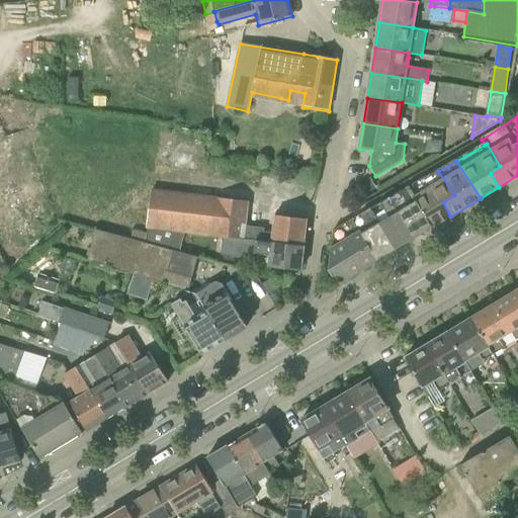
[(408,188),(433,228),(450,217),(443,202),(454,195),(438,171),(408,188)]
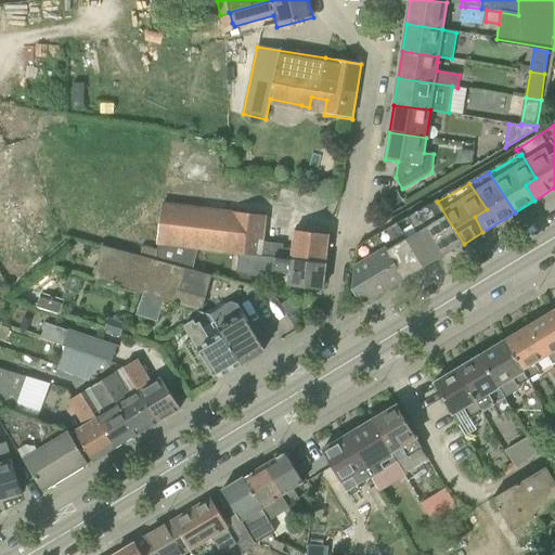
[(389,209),(403,202),(398,192),(384,199),(389,209)]
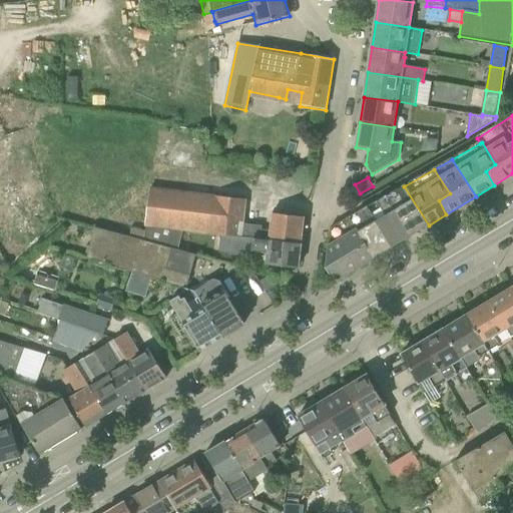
[(386,196),(411,236),(429,225),(404,186),(386,196)]
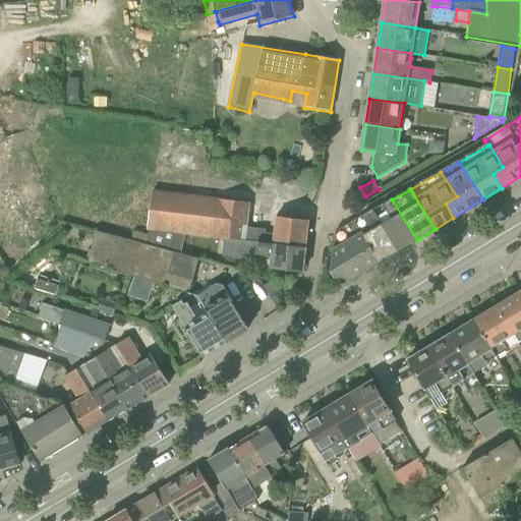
[(305,250),(309,221),(276,217),(274,235),(266,234),(266,230),(247,228),(249,204),(218,199),(153,190),(149,231),(186,236),(186,234),(213,238),(248,242),(248,243),(305,250)]
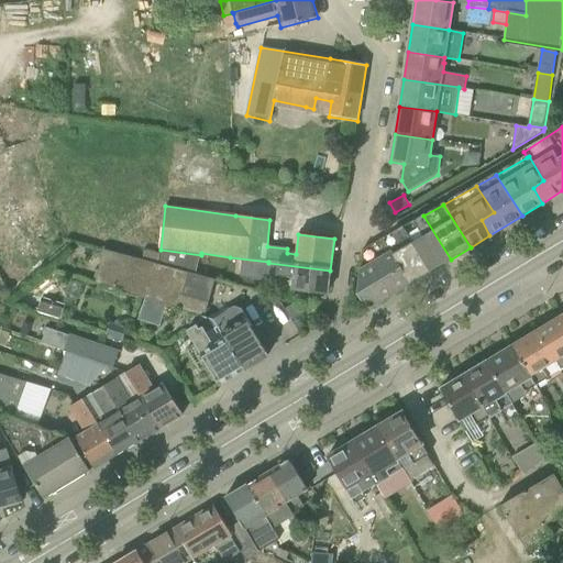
[(432,271),(451,260),(423,216),(403,228),(432,271)]
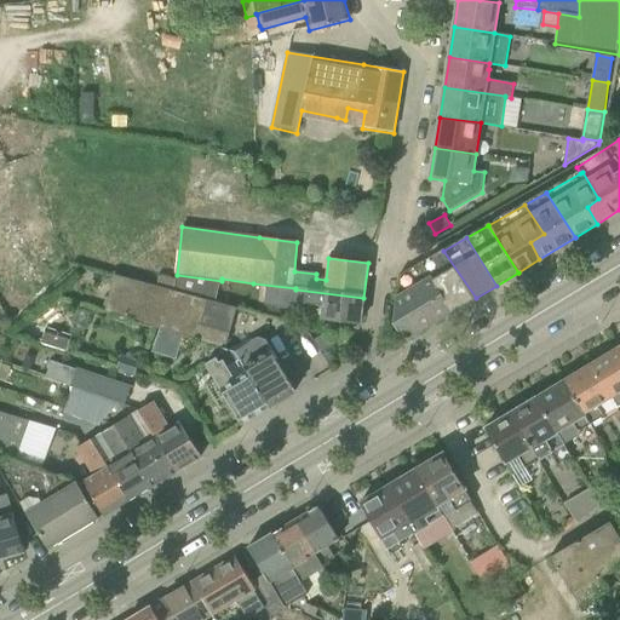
[(443,251),(426,260),(423,263),(453,311),(476,298),(443,251)]
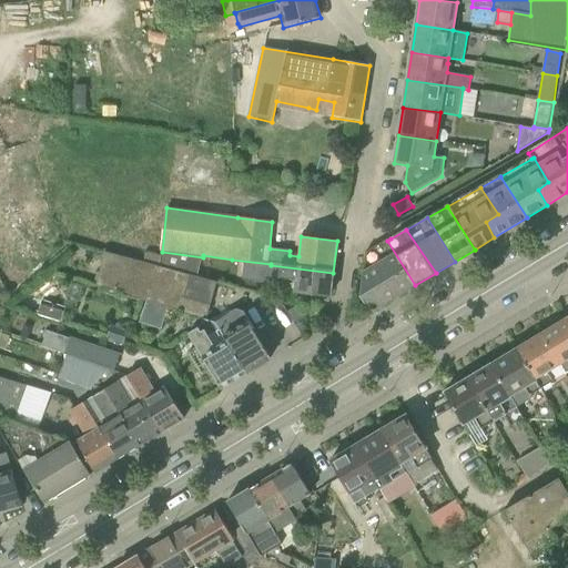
[(395,297),(415,285),(387,241),(367,252),(395,297)]
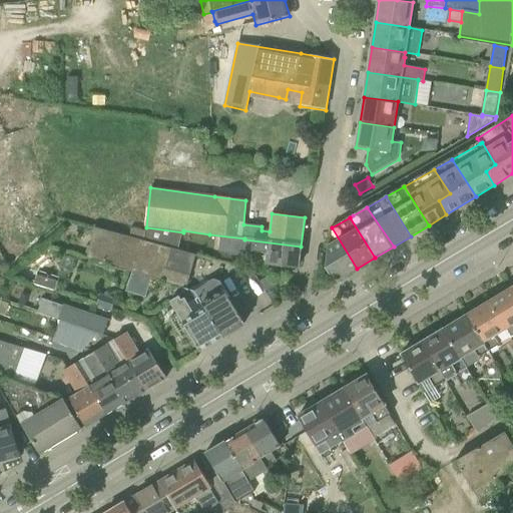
[(178,250),(183,232),(146,227),(144,241),(177,251),(178,250)]
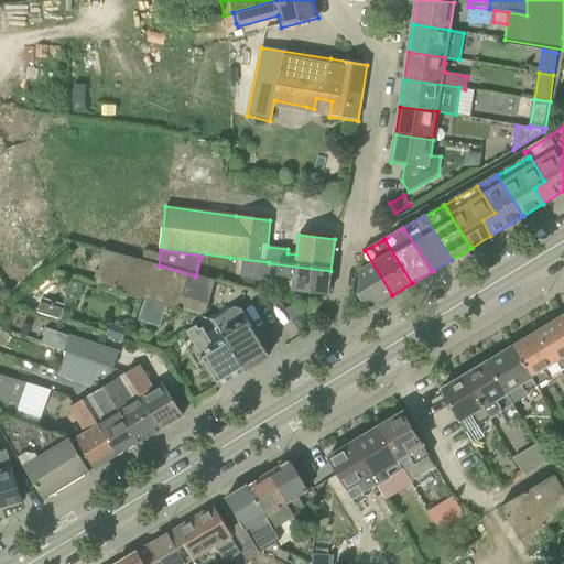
[(364,251),(364,252),(360,271),(358,294),(365,306),(372,308),(372,307),(392,295),(365,250),(364,251)]
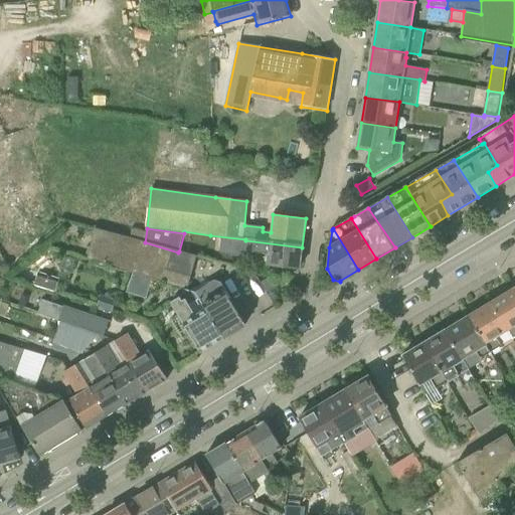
[(188,290),(197,256),(179,251),(178,252),(145,242),(97,229),(88,260),(188,290)]
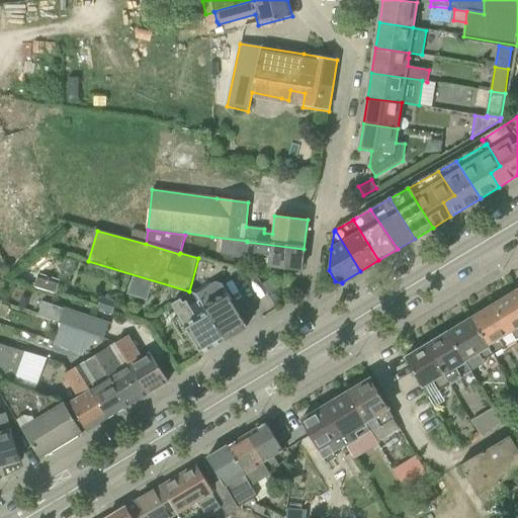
[(270,256),(268,267),(300,271),(304,249),(247,242),(246,252),(270,256)]
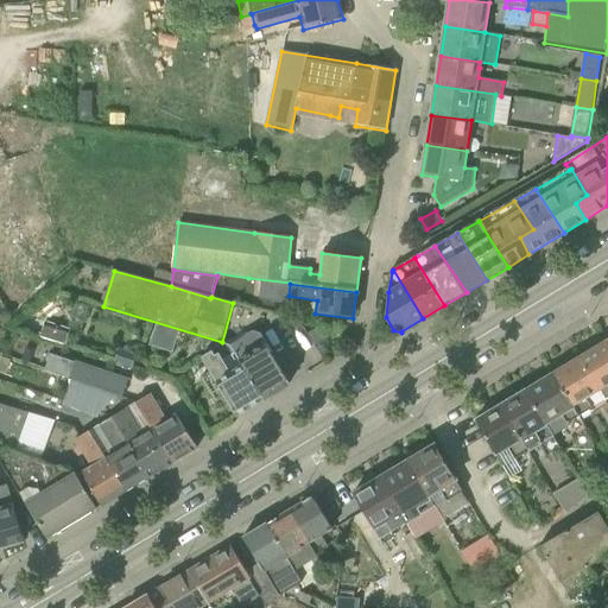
[(315,346),(324,341),(316,329),(308,335),(315,346)]
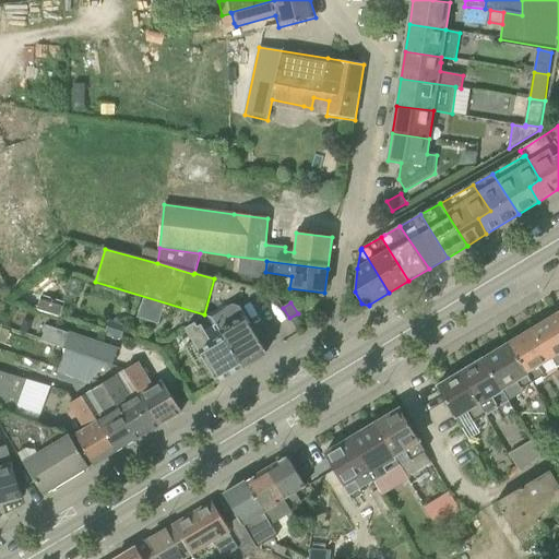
[(244,368),(266,354),(239,308),(233,306),(212,319),(223,336),(223,337),(225,336),(244,368)]
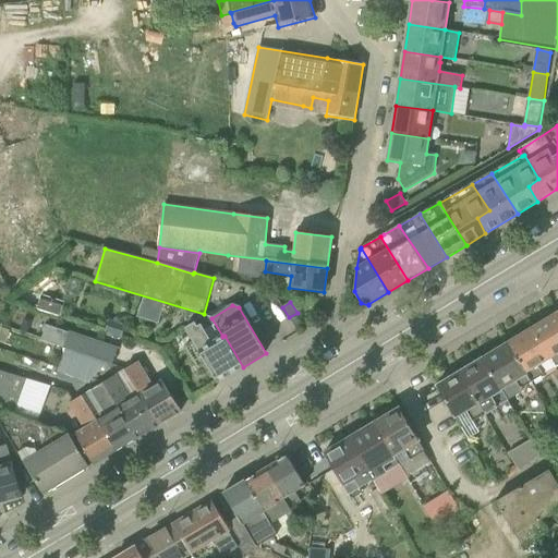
[(557,315),(557,313),(532,328),(557,371),(557,315)]
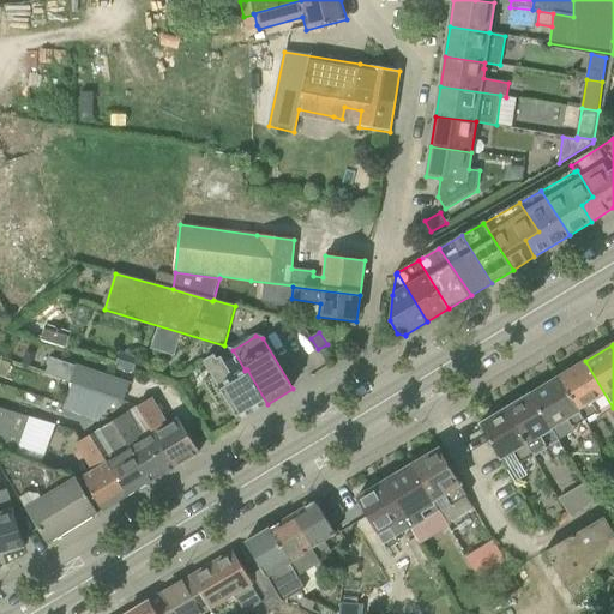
[(218,353),(215,355),(204,361),(214,377),(205,383),(218,404),(227,399),(240,421),(268,404),(247,369),(245,371),(245,369),(233,350),(221,345),(218,353)]
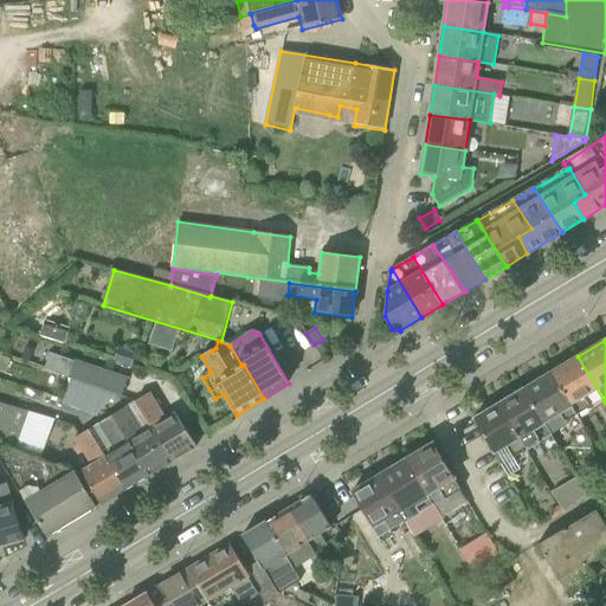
[(114,361),(133,367),(136,354),(118,348),(114,361)]
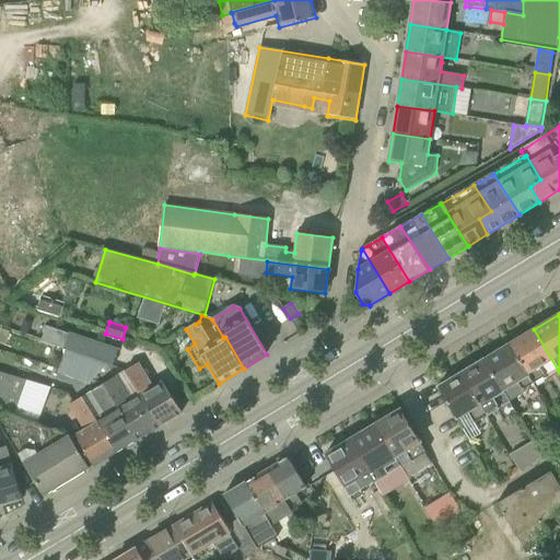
[(534,383),(545,375),(548,380),(559,372),(534,329),(511,343),(534,383)]
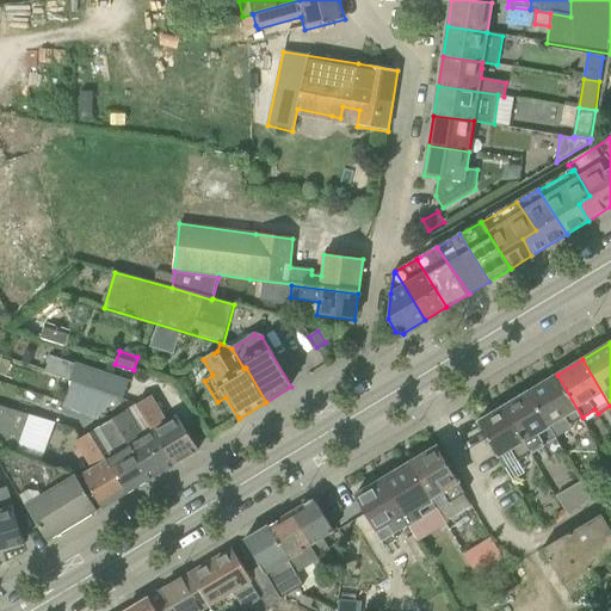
[(123,401),(130,384),(111,377),(76,365),(71,383),(72,383),(117,400),(123,401)]
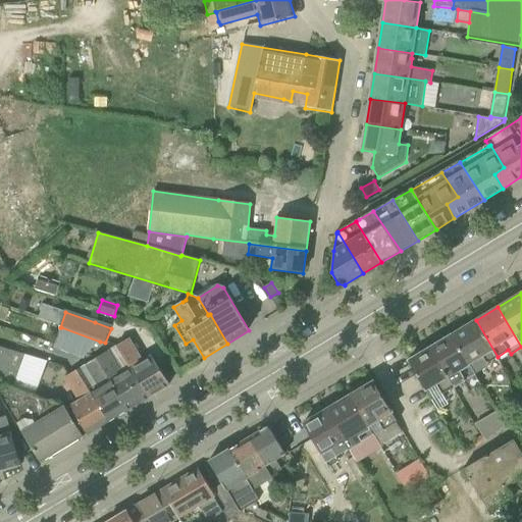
[(475,374),(476,374),(489,366),(487,363),(498,357),(476,320),(452,334),(475,374)]
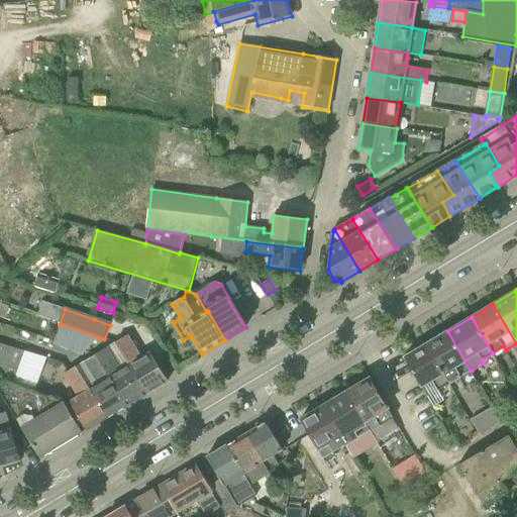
[(61,324),(55,340),(76,348),(86,352),(99,338),(61,324)]
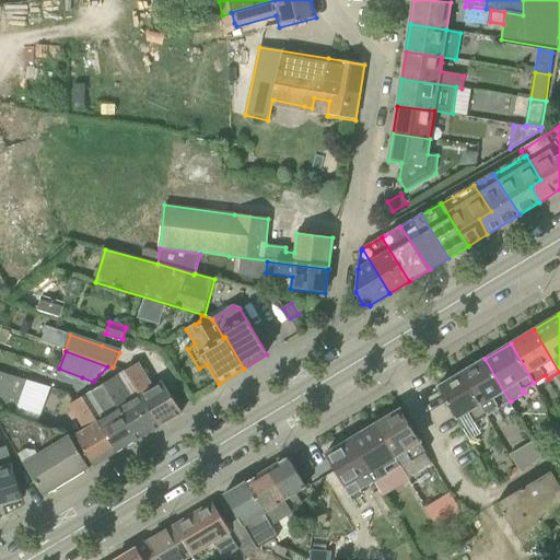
[(487,416),(499,408),(510,401),(485,359),(462,373),(487,416)]
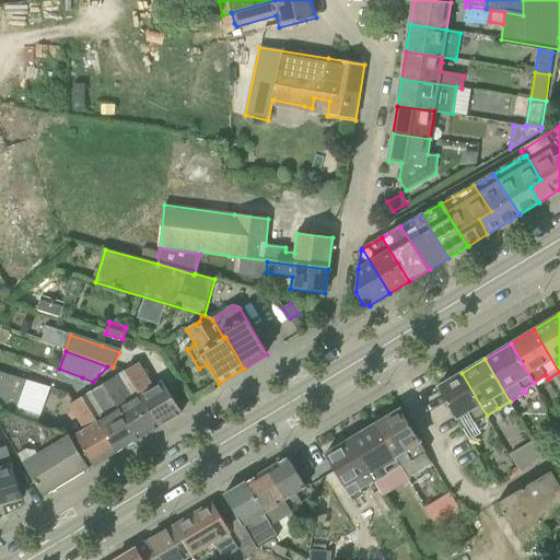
[(161,427),(183,413),(164,384),(155,389),(139,364),(126,372),(141,397),(141,398),(143,397),(161,427)]
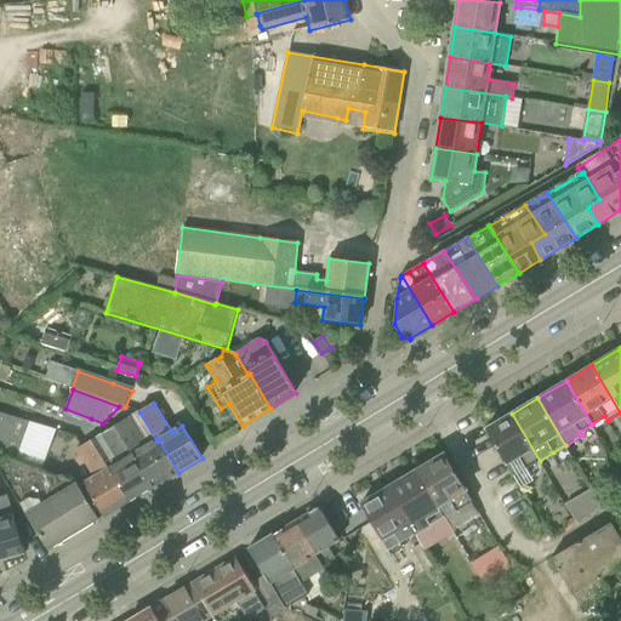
[(87,429),(91,419),(66,409),(62,421),(87,429)]
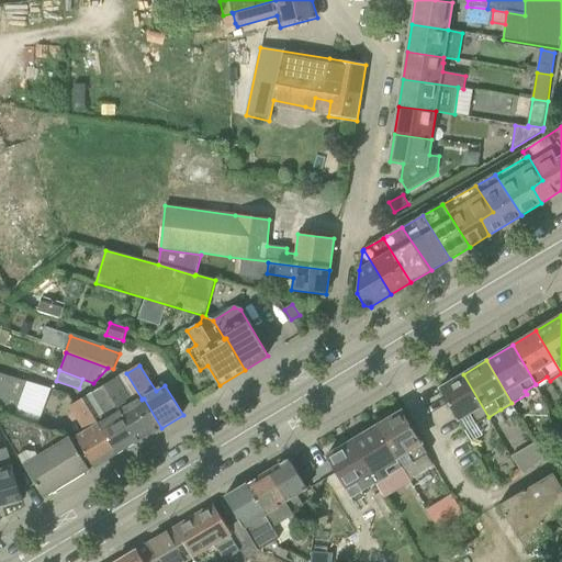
[(8,415),(14,417),(25,382),(0,373),(0,401),(8,414),(8,415)]
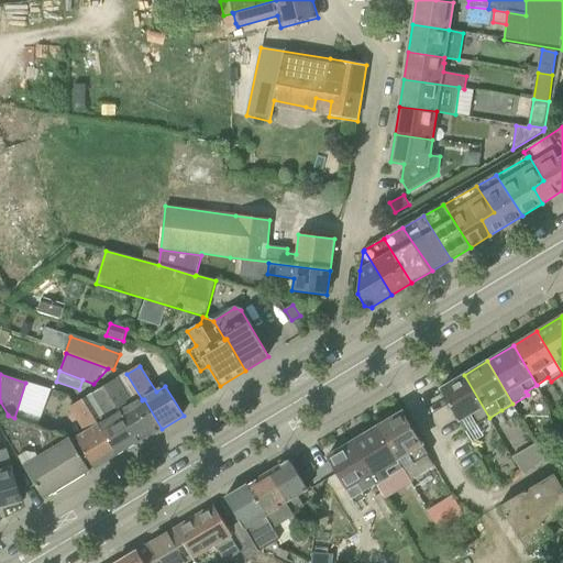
[(127,374),(118,379),(105,387),(140,442),(162,429),(144,399),(142,400),(142,399),(127,374)]
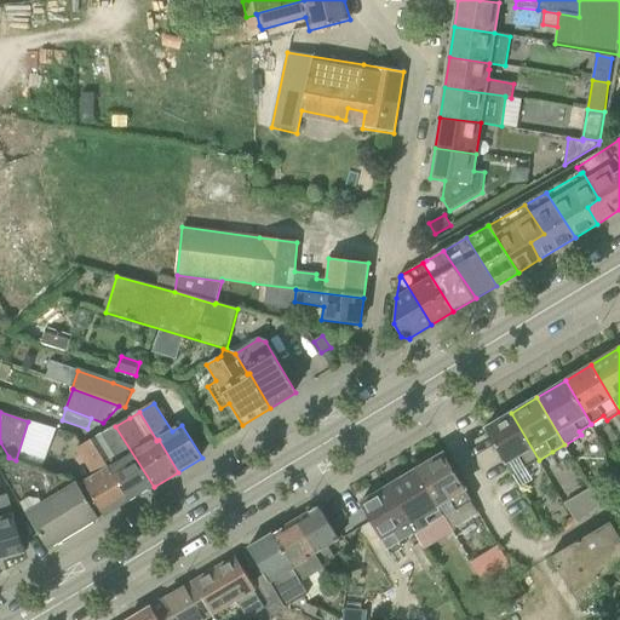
[(486,429),(506,464),(518,455),(526,468),(539,460),(511,413),(486,429)]
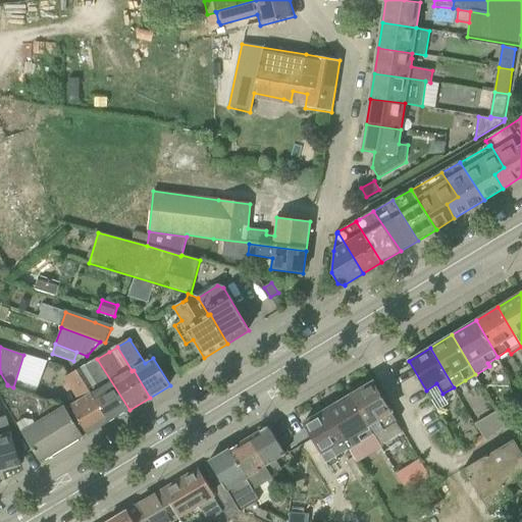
[(109,422),(129,410),(97,359),(86,365),(77,370),(88,385),(87,386),(109,422)]
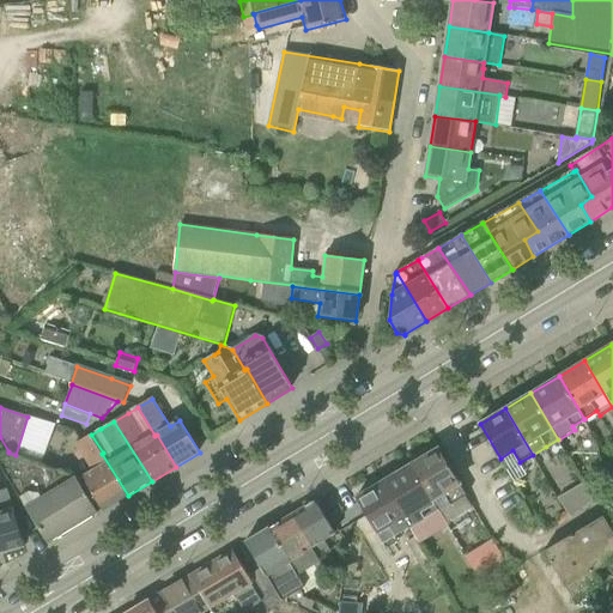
[(103,510),(128,496),(102,454),(103,453),(91,435),(77,443),(93,472),(84,478),(103,510)]
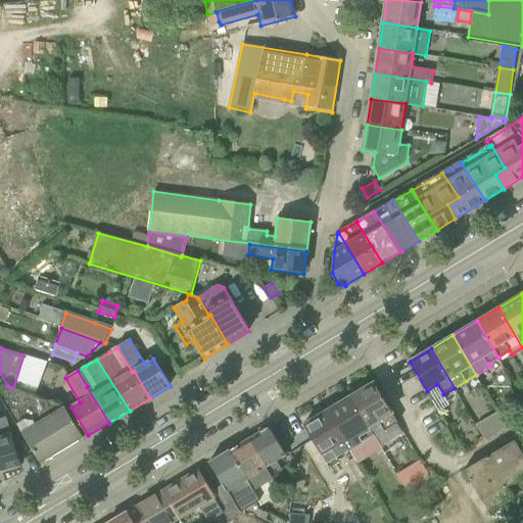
[(375,437),(398,424),(374,383),(351,396),(375,437)]
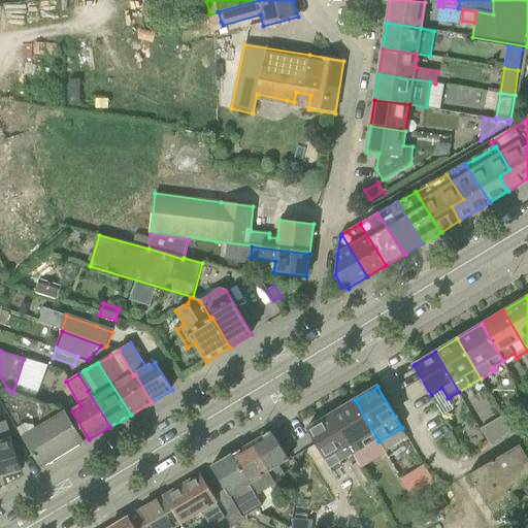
[(0,393),(0,398),(41,467),(42,468),(63,455),(28,397),(13,392),(7,390),(0,393)]
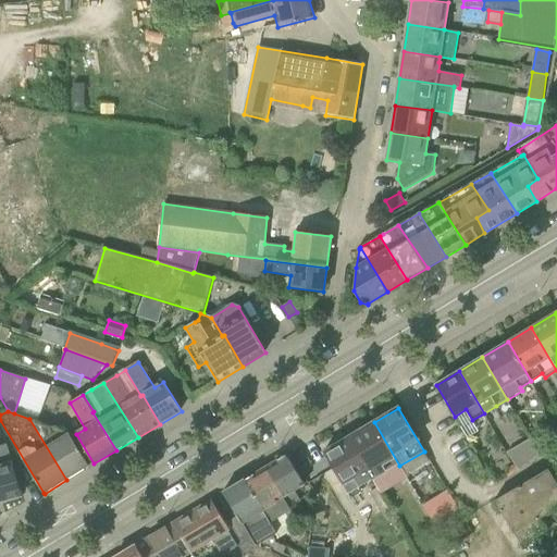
[(89,467),(69,433),(38,422),(29,419),(66,480),(89,467)]
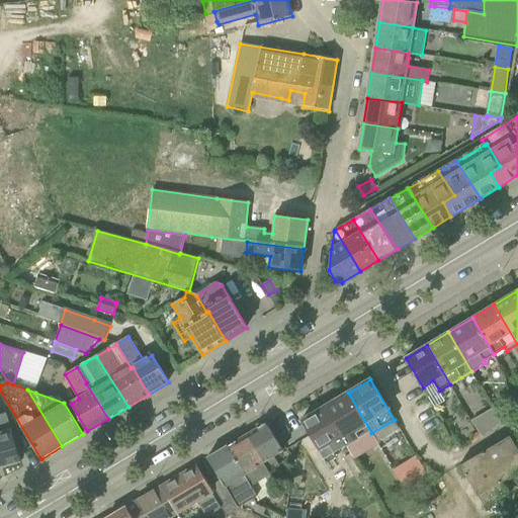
[(348,393),(324,408),(346,446),(349,452),(354,460),(355,459),(379,445),(378,442),(377,443),(371,433),(348,393)]
